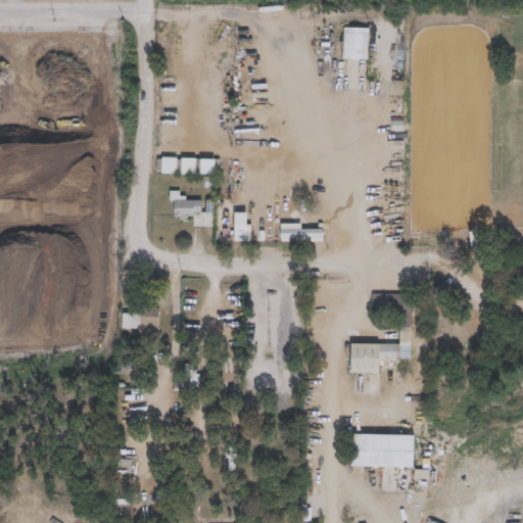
[(369,27),(369,57),(343,57),(343,27),(369,27)]
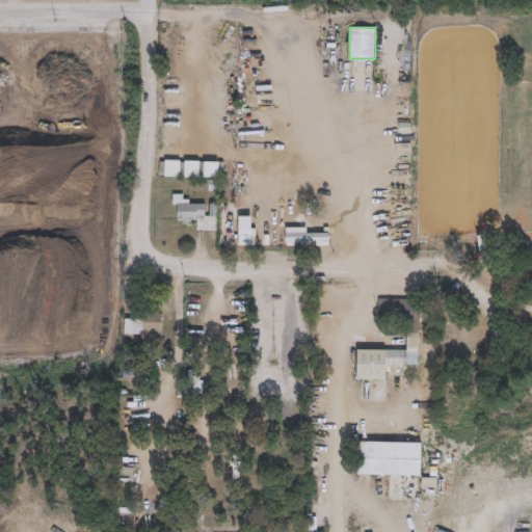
[(219,177),(160,177),(160,159),(219,160),(219,177)]
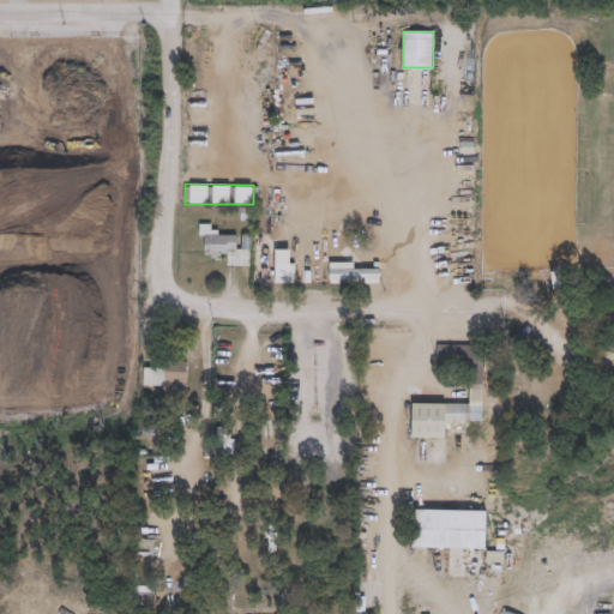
[(226,263),(227,253),(200,253),(200,223),(218,224),(218,234),(241,234),(241,248),(253,248),(252,263),(226,263)]
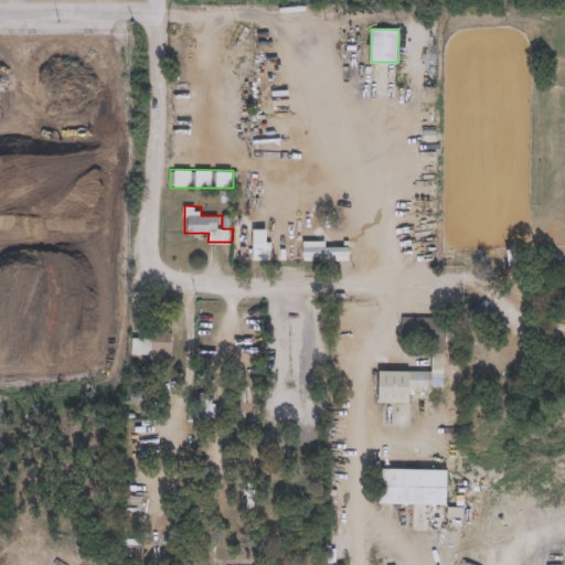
[(337,243),(331,237),(323,244),(311,232),(324,220),(341,238),(337,243)]
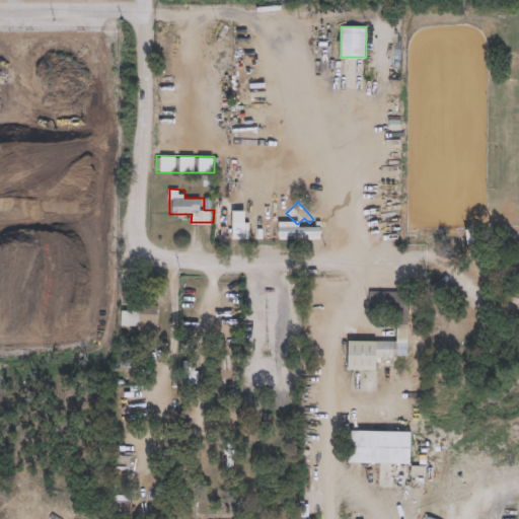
[(466,243),(466,229),(477,229),(477,243),(466,243)]
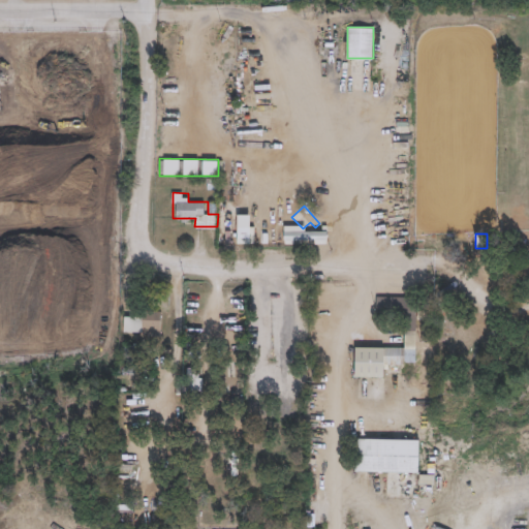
[(415,298),(416,349),(406,349),(406,365),(384,366),(384,377),(355,377),(355,348),(405,347),(404,313),(376,313),(376,299),(415,298)]
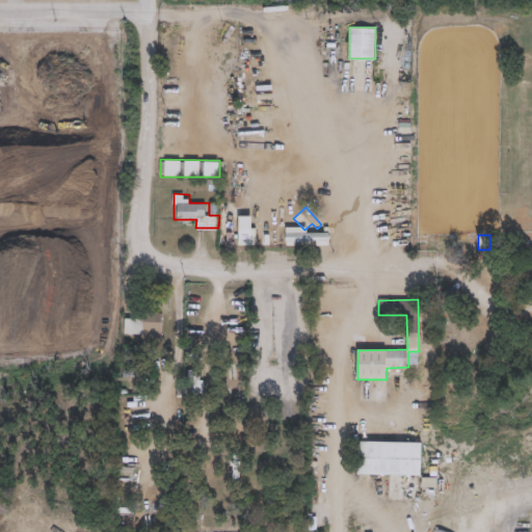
[(162,314),(162,335),(125,335),(125,314),(162,314)]
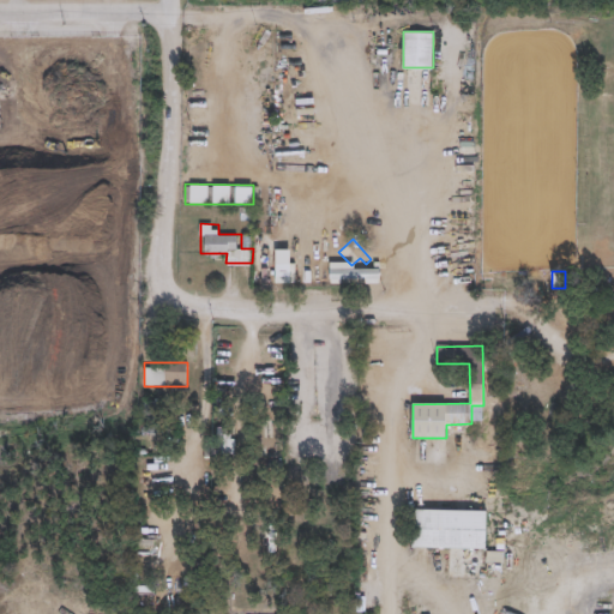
[(271,383),(271,422),(260,422),(260,383),(271,383)]
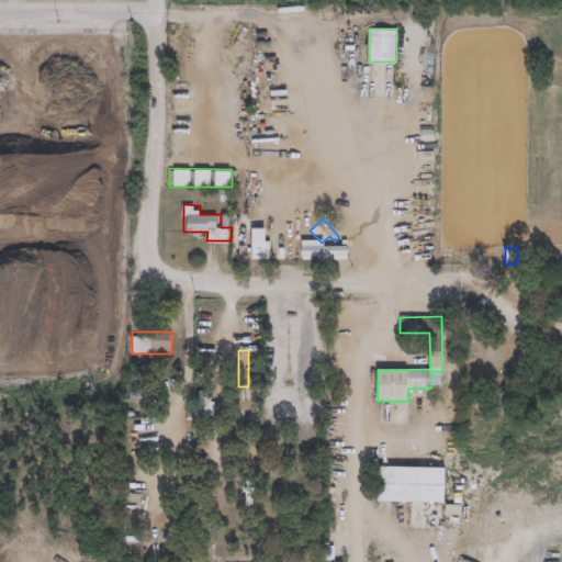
[(379,502),(379,465),(446,465),(446,502),(379,502)]
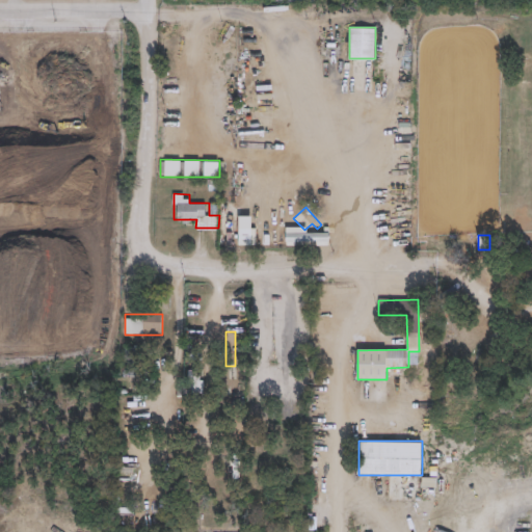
[(133,467),(132,474),(114,474),(114,466),(133,467)]
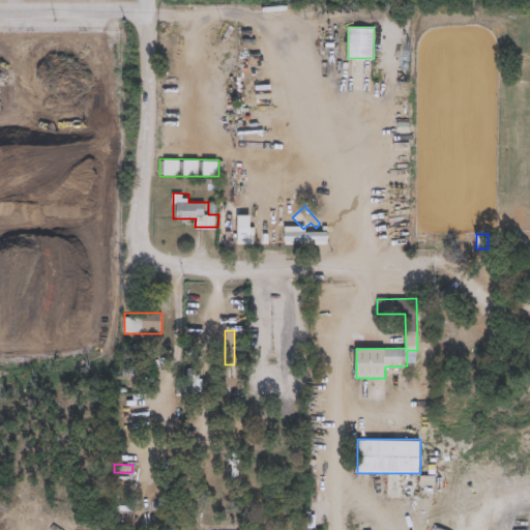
[(240,476),(227,476),(227,465),(240,465),(240,476)]
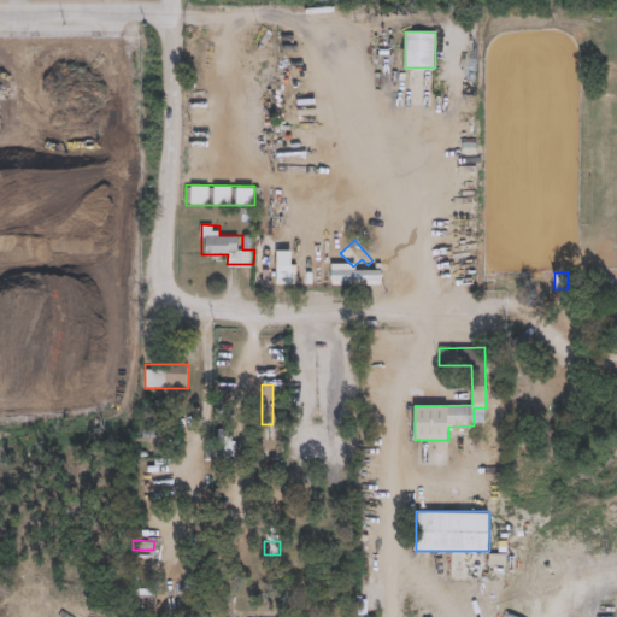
[(154,587),(154,595),(135,598),(134,588),(154,587)]
